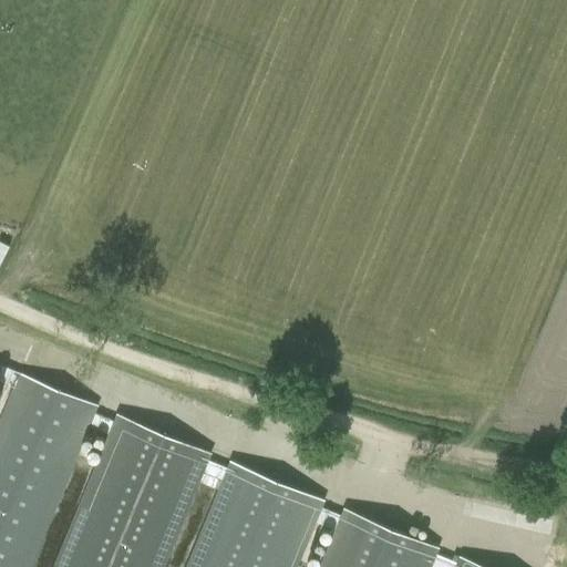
[(18,372),(0,364),(0,381),(12,387),(18,372)]
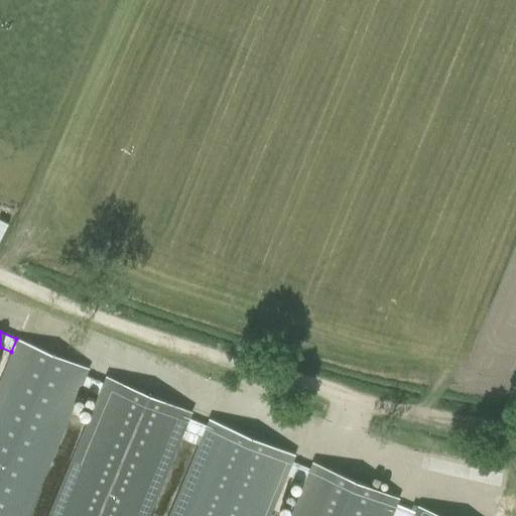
[(87,369),(16,339),(11,352),(0,377),(0,515),(27,515),(81,389),(97,395),(103,383),(85,375),(87,369)]
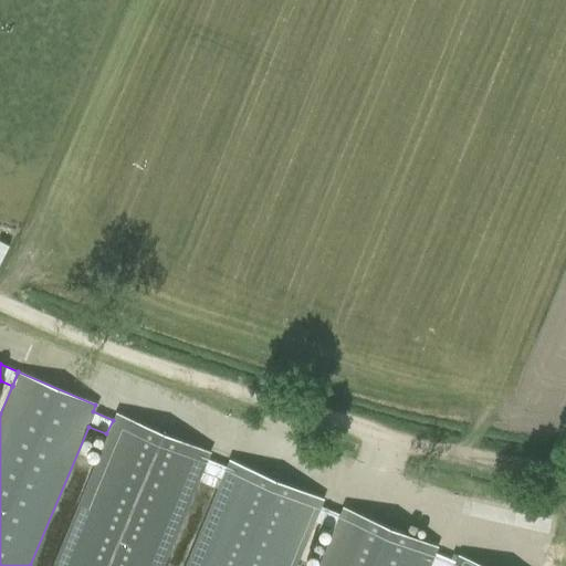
[(210,452),(116,412),(113,420),(106,433),(50,565),(161,565),(201,472),(219,480),(224,468),(207,460),(210,452)]
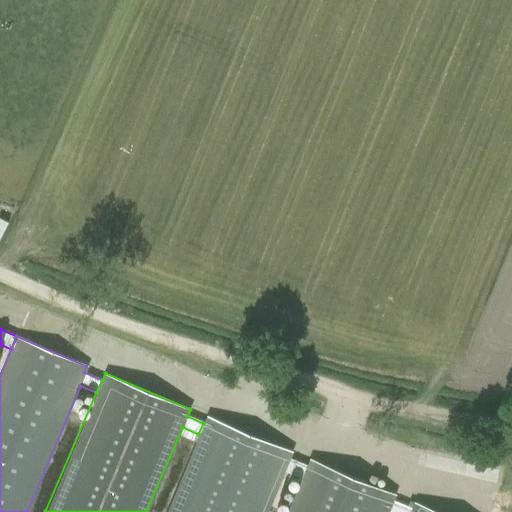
[(292,452),(206,416),(203,423),(198,434),(165,511),(266,511),(284,471),(301,478),(307,465),(290,458),(292,452)]
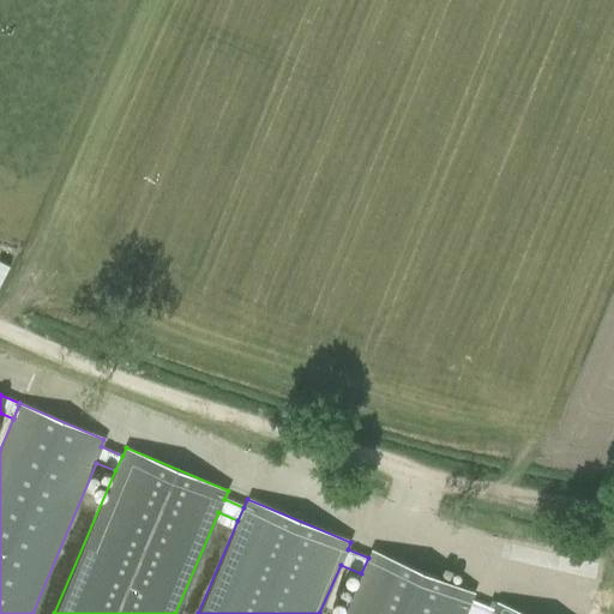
[(465,613),(473,600),(475,594),(371,551),(368,558),(361,573),(343,613),(465,613)]
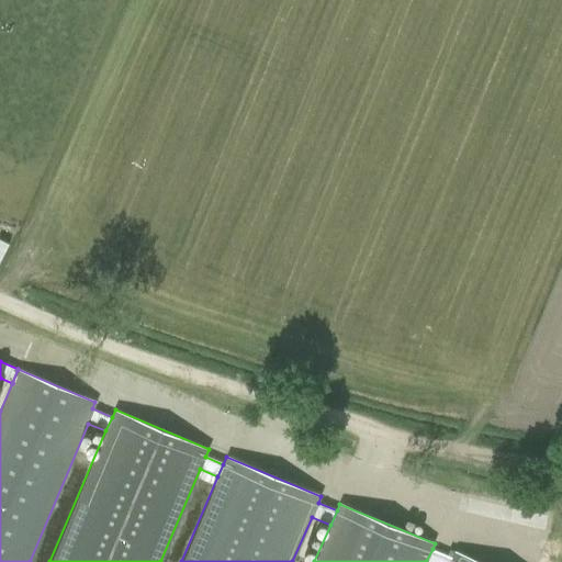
[(481,561),(454,550),(451,558),(433,549),(426,561),(481,561)]
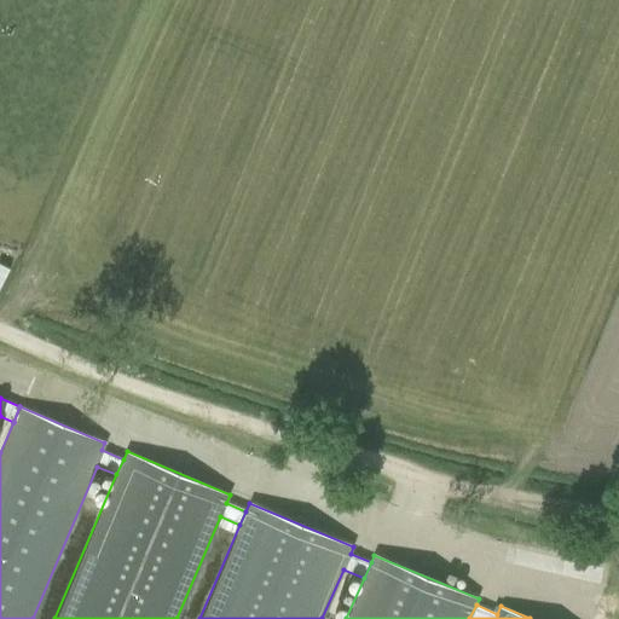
All buildings are outlined.
